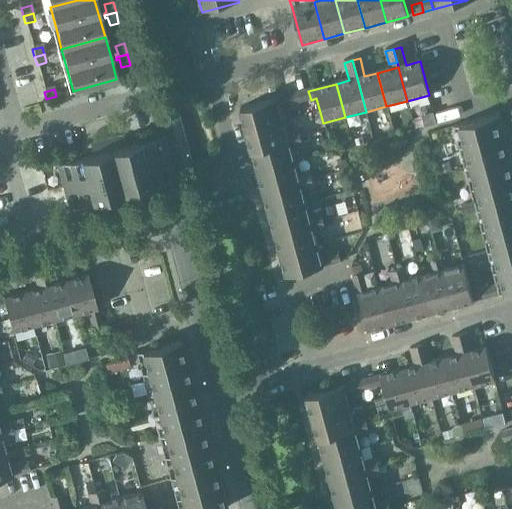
[(296,95),(298,103),(311,100),(308,91),(296,95)]
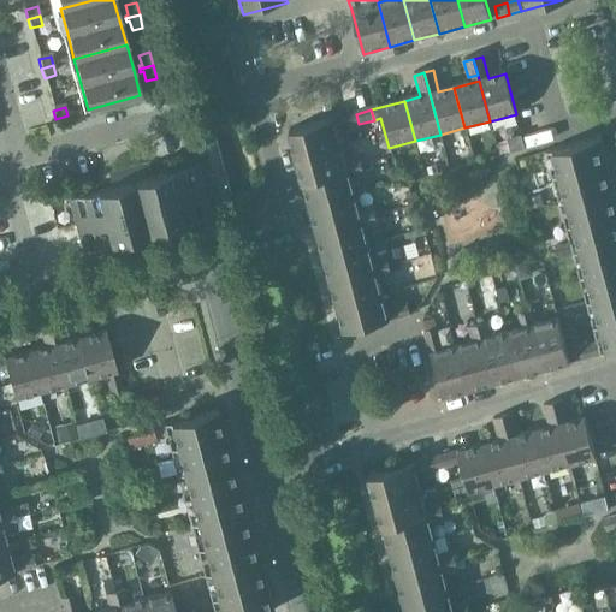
[(359,124),(356,114),(341,118),(344,129),(359,124)]
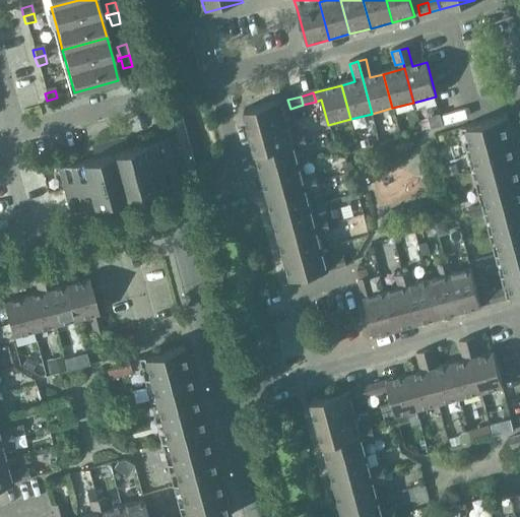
[(290,109),(287,100),(245,112),(251,133),(287,123),(284,110),(290,109)]
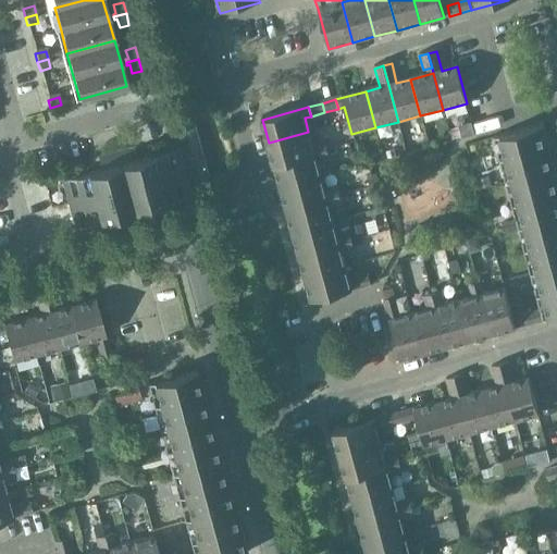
[(543,126),(494,139),(497,150),(503,148),(512,184),(555,172),(543,126)]
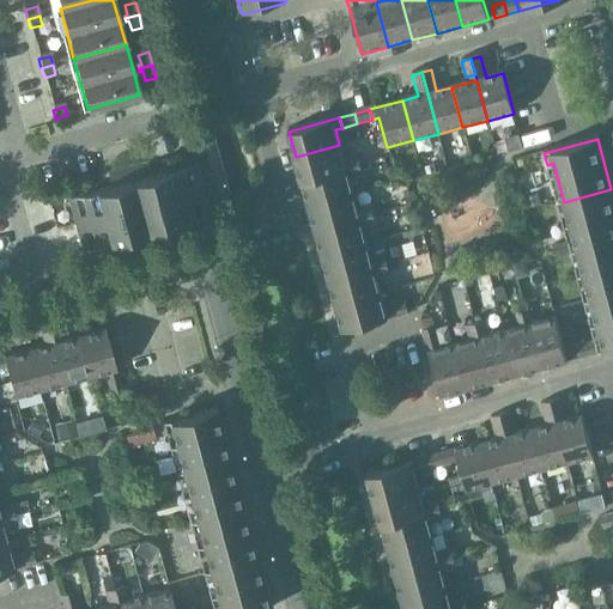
[(302,182),(360,166),(358,157),(344,162),(339,145),(296,157),(302,182)]
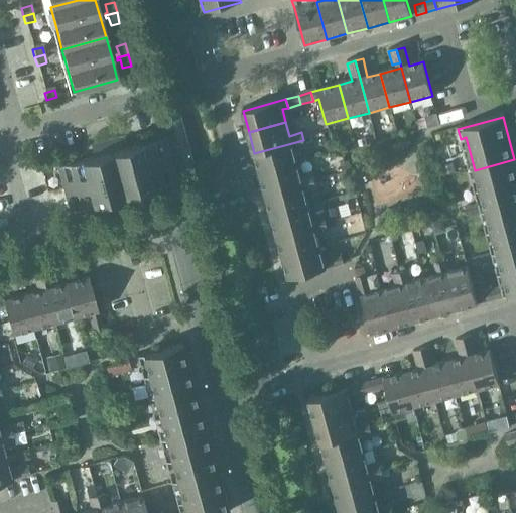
[(306,137),(324,139),(326,129),(308,126),(306,137)]
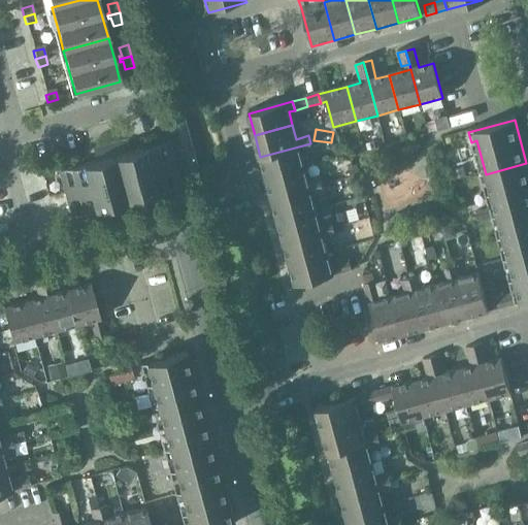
[(179,188),(173,166),(167,143),(130,154),(128,143),(94,153),(96,163),(59,172),(71,218),(179,188)]
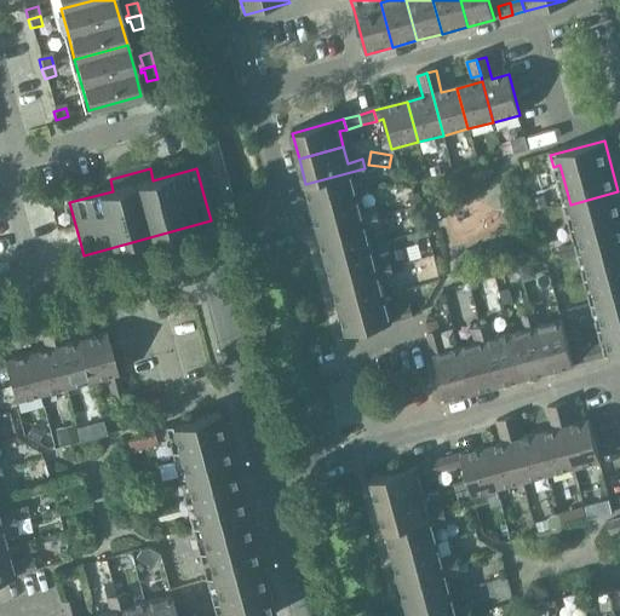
[(365,168),(305,184),(313,209),(357,197),(352,182),(367,178),(365,168)]
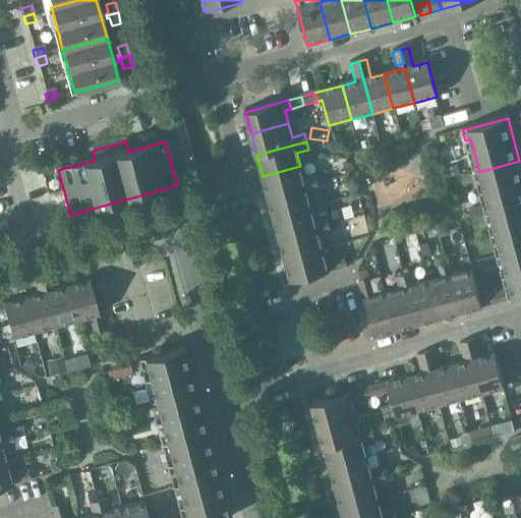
[(520,166),(519,161),(479,172),(488,206),(482,207),(485,216),(520,206),(520,166)]
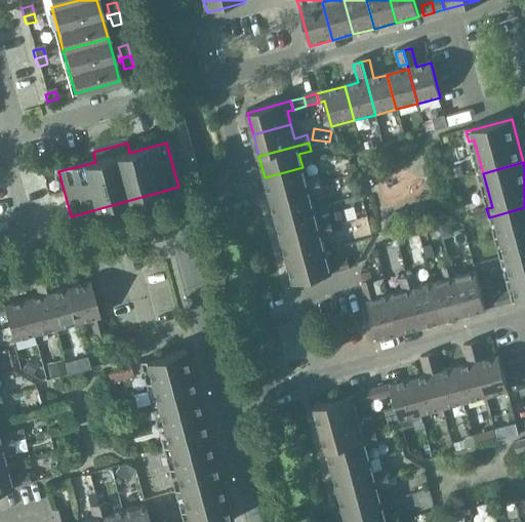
[(353,167),(347,168),(349,178),(356,176),(358,176),(356,166),(353,167)]
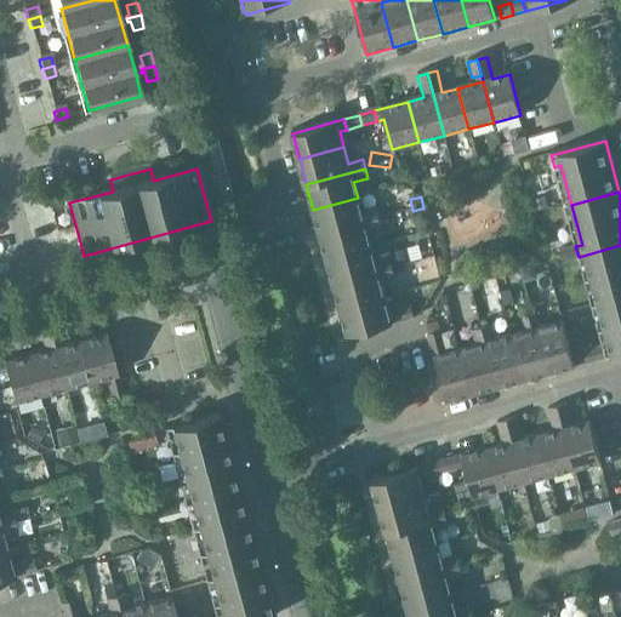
[(319,235),(379,220),(376,210),(362,213),(358,198),(313,210),(319,235)]
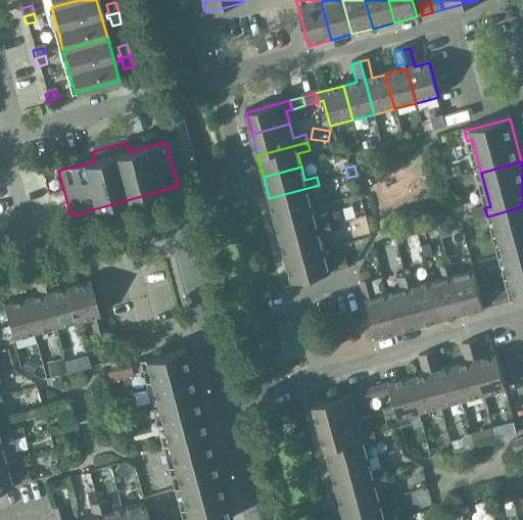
[(459,169),(448,172),(450,180),(461,177),(459,169)]
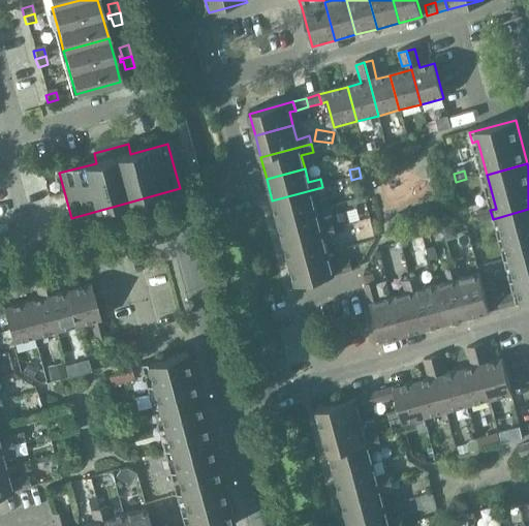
[(359,179),(344,183),(347,193),(362,189),(359,179)]
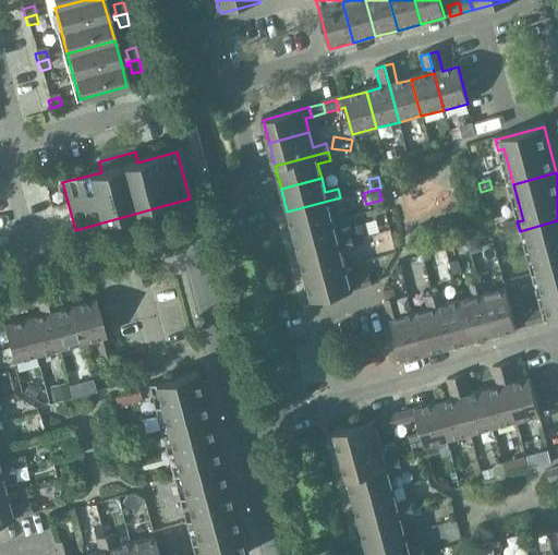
[(340,197),(287,212),(293,234),(334,224),(329,209),(342,206),(340,197)]
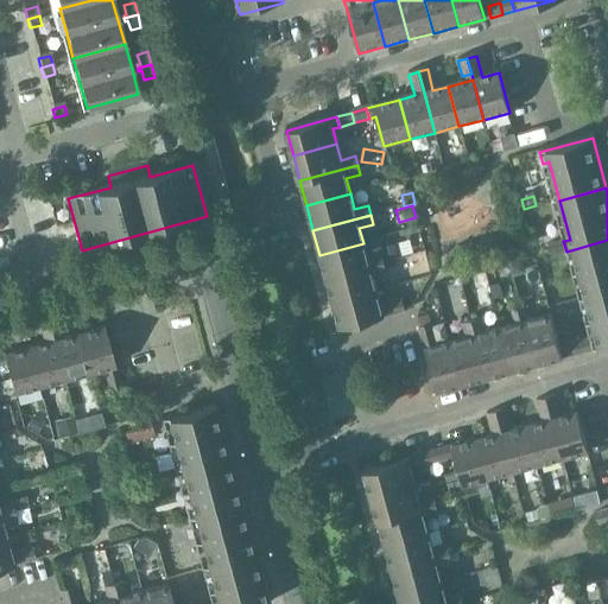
[(607,240),(567,252),(570,265),(576,262),(587,299),(607,293),(607,240)]
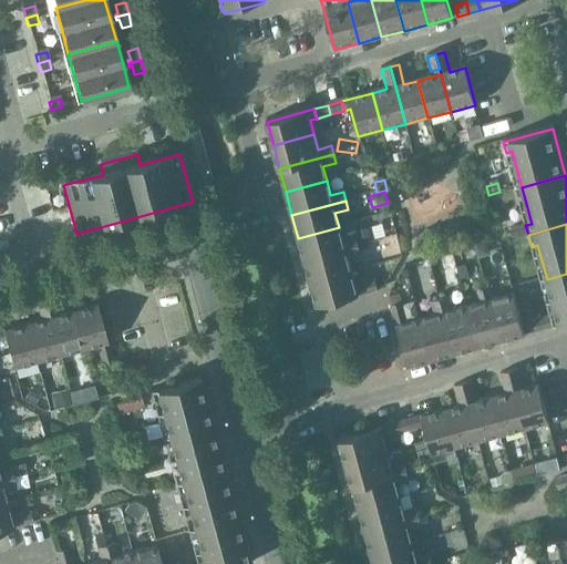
[(525,225),(512,229),(514,238),(528,235),(525,225)]
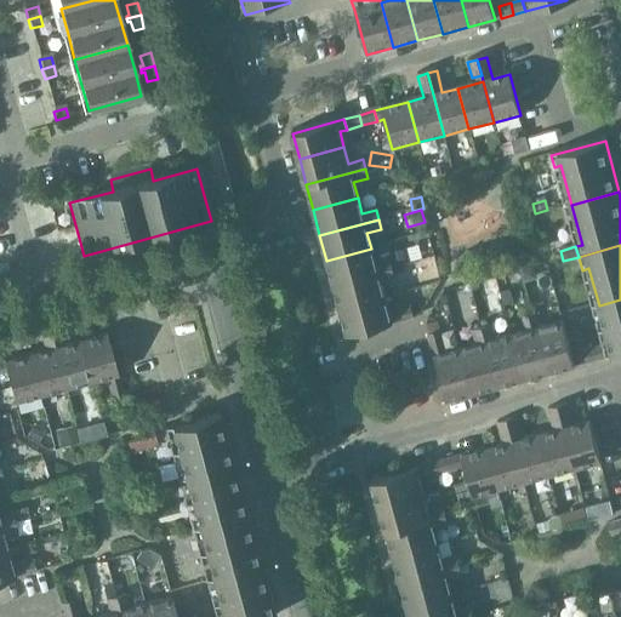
[(334,286),(392,270),(389,261),(375,264),(371,249),(326,261),(334,286)]
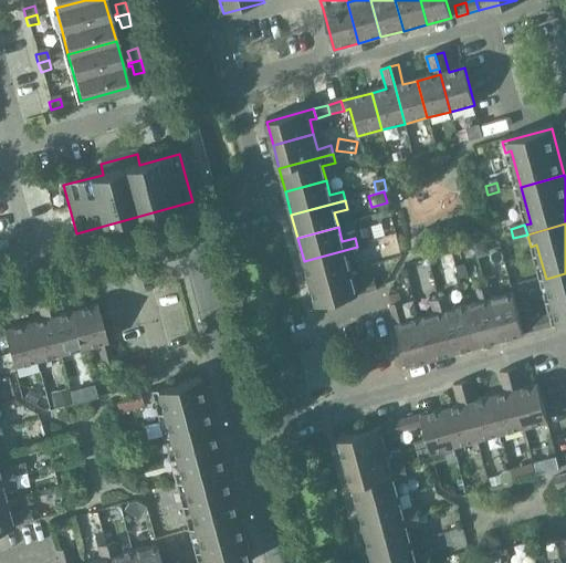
[(367,230),(356,232),(359,244),(370,242),(367,230)]
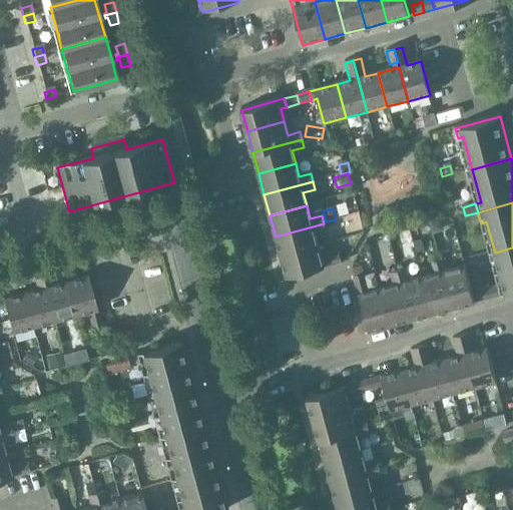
[(324,223),(276,236),(281,258),(318,247),(315,233),(326,230),(324,223)]
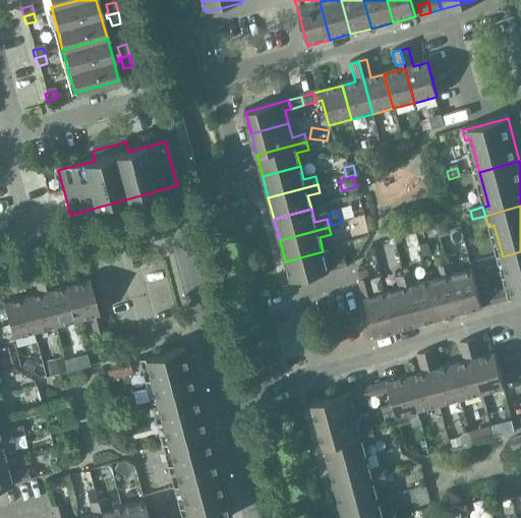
[(447,227),(439,229),(439,230),(441,238),(449,235),(447,227)]
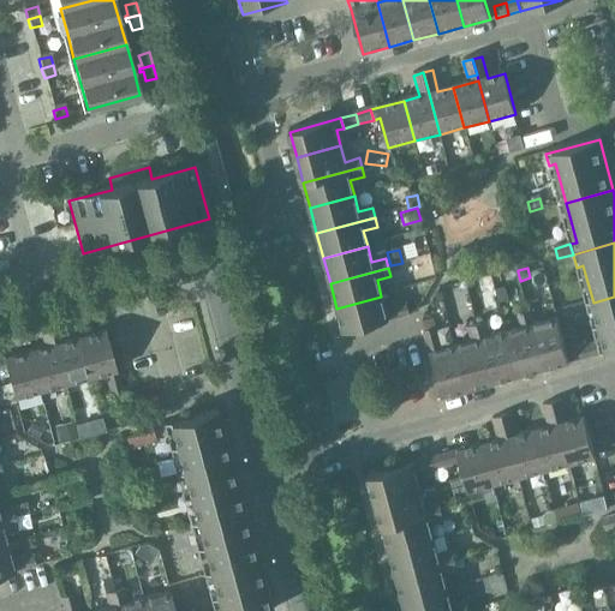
[(506,289),(496,292),(500,305),(509,303),(506,289)]
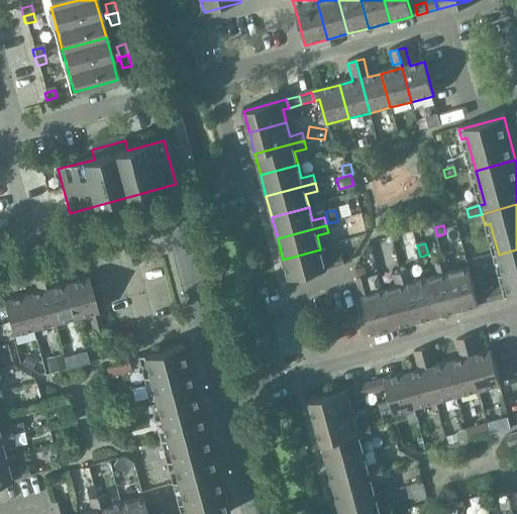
[(283,260),(289,281),(326,271),(320,249),(283,260)]
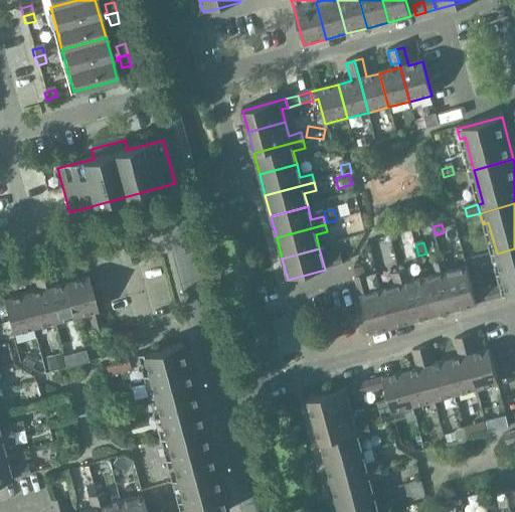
[(500,289),(503,298),(514,295),(514,248),(497,253),(506,287),(500,289)]
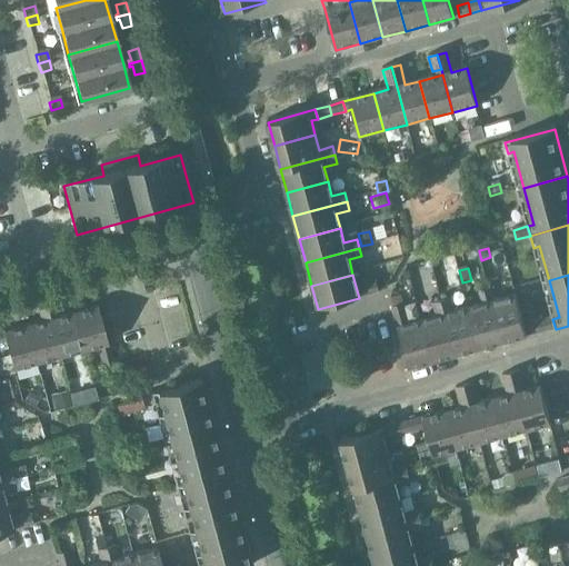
[(363,287),(366,297),(379,293),(377,284),(363,287)]
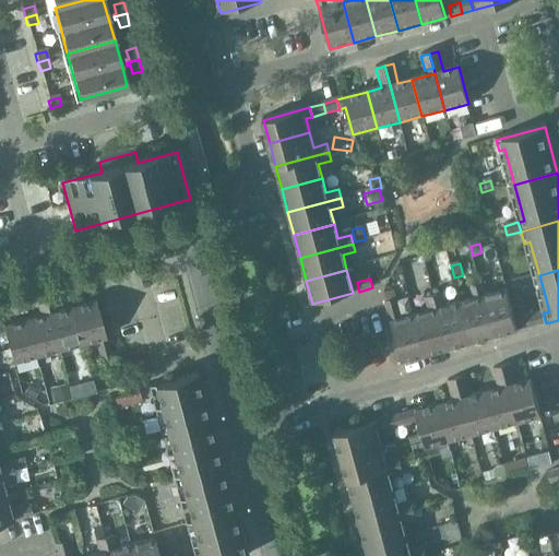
[(483,297),(484,297),(480,284),(471,287),(474,299),(460,304),(471,344),(494,338),(483,297)]
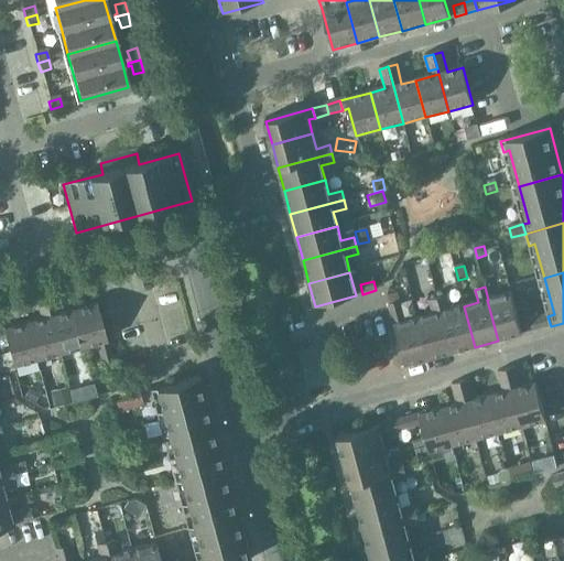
[(511,293),(488,300),(487,300),(498,341),(522,334),(511,293)]
